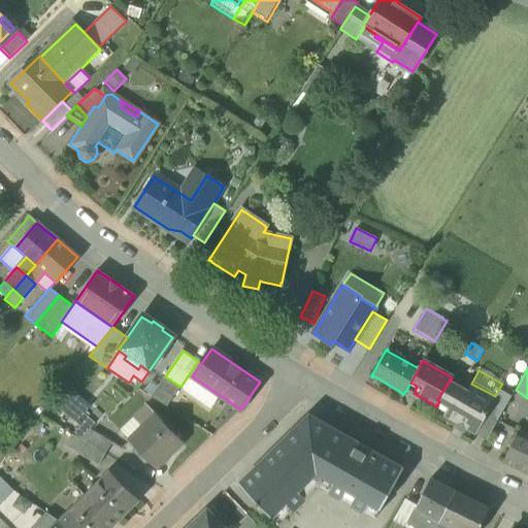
[(151,397),(166,407),(180,387),(165,376),(151,397)]
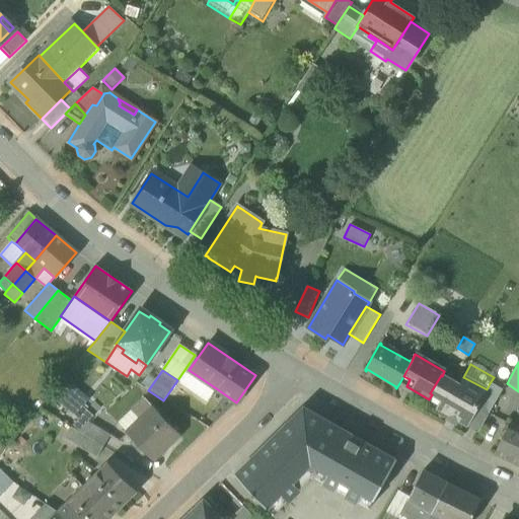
[(216,388),(189,370),(179,384),(207,402),(216,388)]
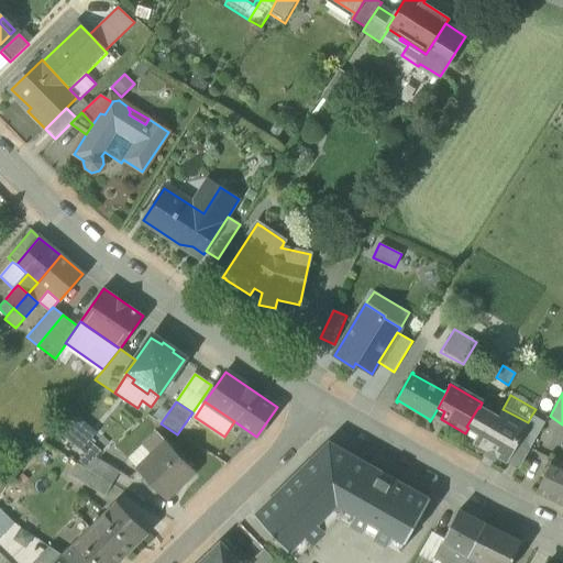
[(497,418),(479,408),(478,407),(466,427),(468,428),(478,433),(473,443),(507,463),(518,444),(529,423),(528,422),(503,409),(497,418)]
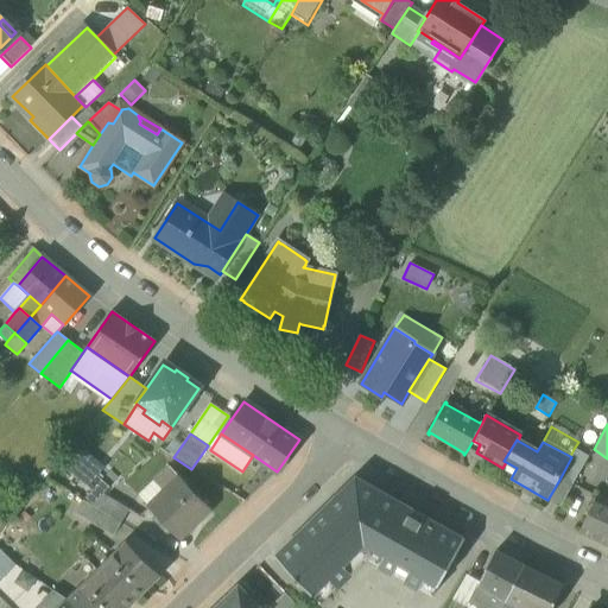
[(468,449),(476,453),(480,444),(473,441),(468,449)]
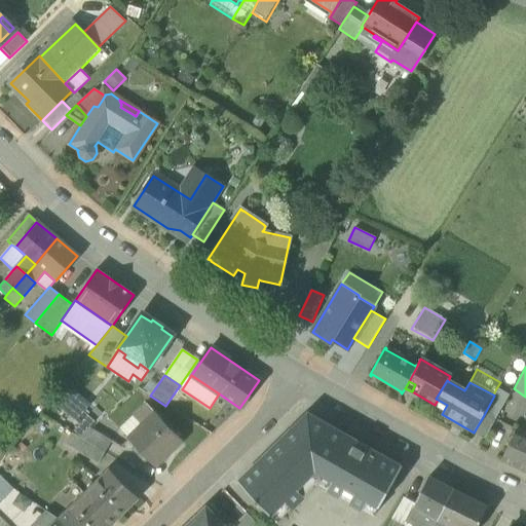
[(61,409),(74,392),(64,384),(50,400),(61,409)]
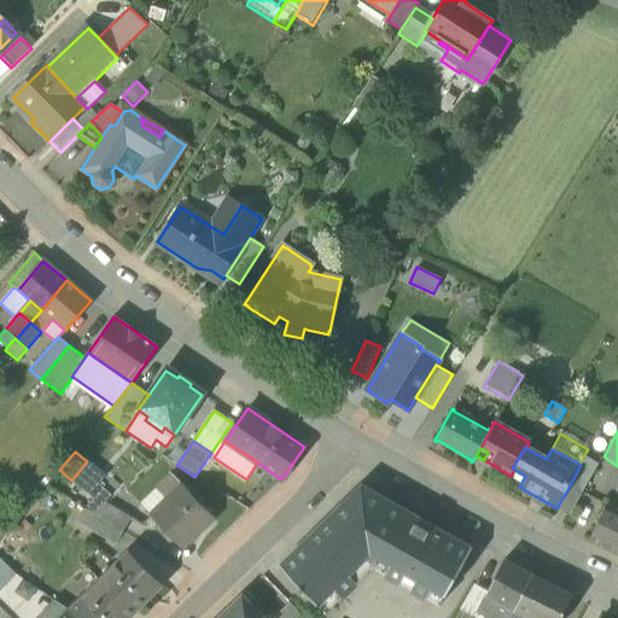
[(581,495),(598,465),(583,456),(579,464),(581,465),(569,488),(581,495)]
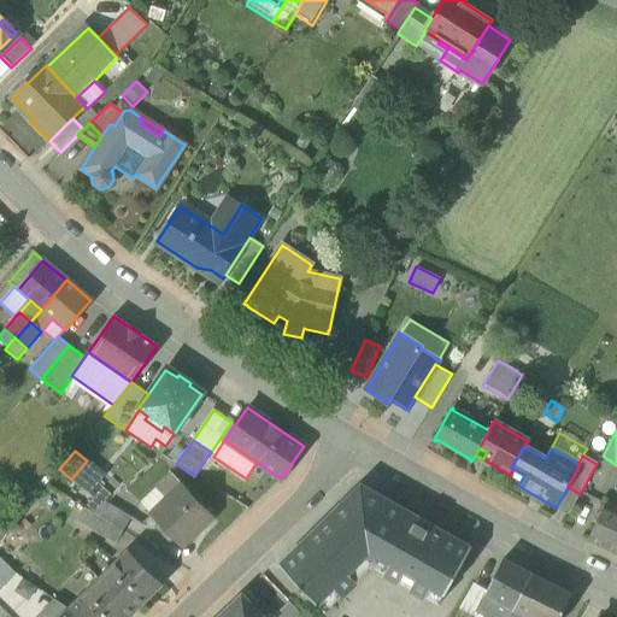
[(105,476),(87,460),(71,480),(89,494),(105,476)]
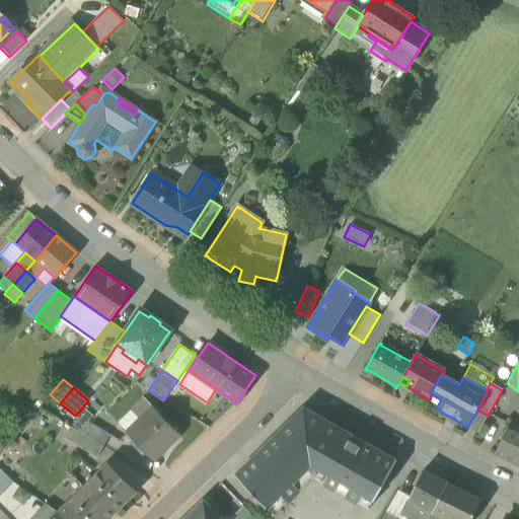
[(130,410),(139,420),(153,406),(144,396),(130,410)]
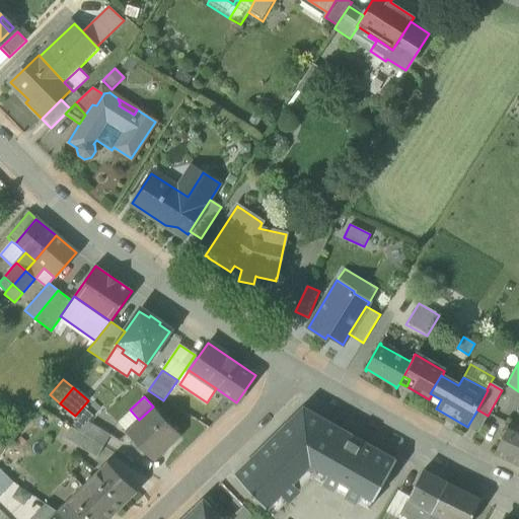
[(126,432),(152,459),(178,434),(153,406),(139,420),(126,432)]
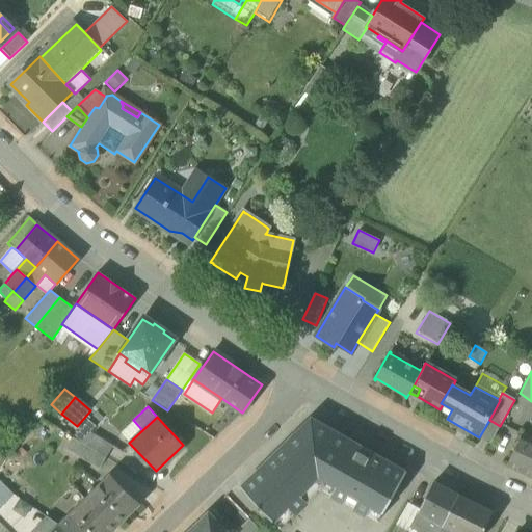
[(89,419),(76,435),(83,442),(97,425),(89,419)]
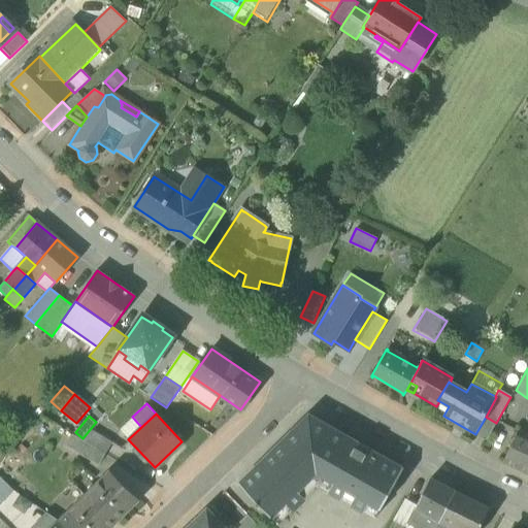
[(141,427),(132,417),(119,429),(128,439),(141,427)]
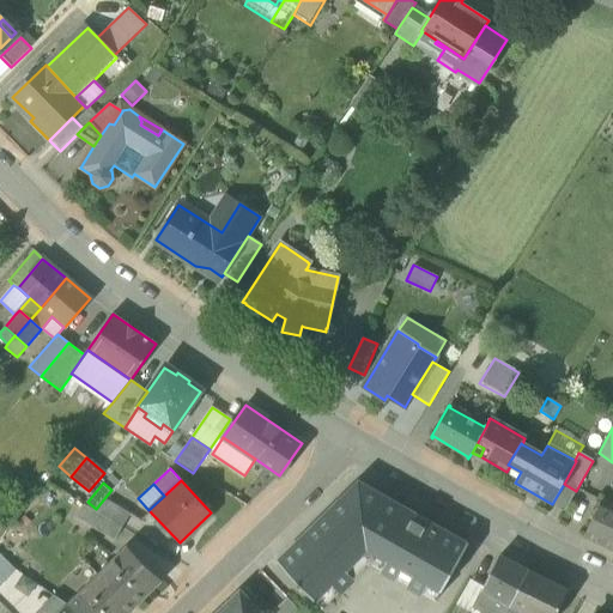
[(301,586),(322,608),(368,564),(370,564),(436,601),(467,545),(453,536),(449,542),(378,502),(382,496),(372,491),(372,492),(358,484),(347,496),(346,495),(339,502),(345,507),(302,548),(297,544),(278,563),(297,582),(296,583),(299,587),(301,586)]
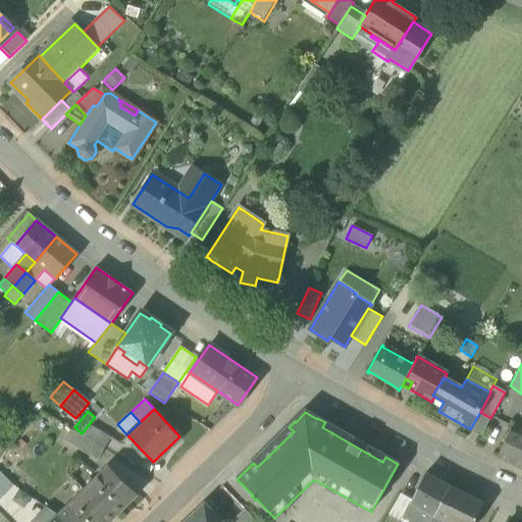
[(490,418),(480,412),(470,429),(480,434),(490,418)]
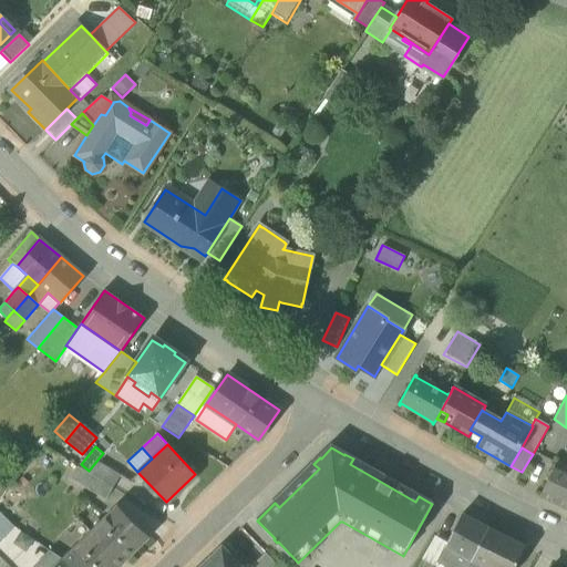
[(419,496),(353,459),(350,464),(415,502),(419,496)]
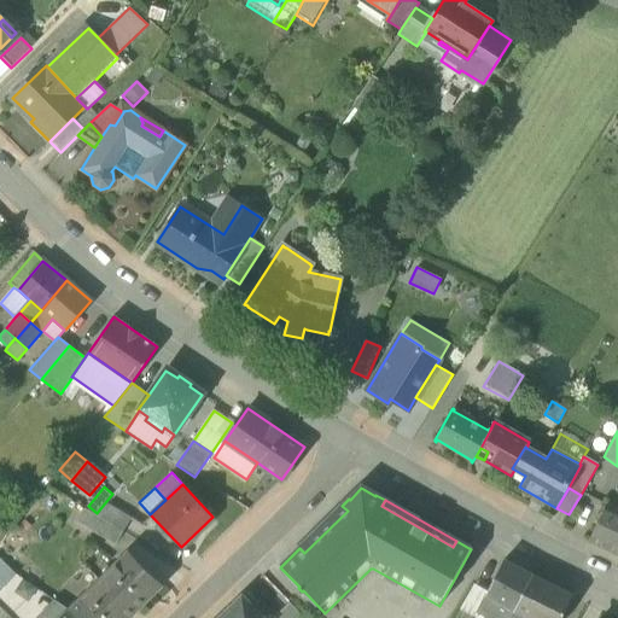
[(97,513),(94,516),(123,532),(132,518),(108,503),(97,513)]
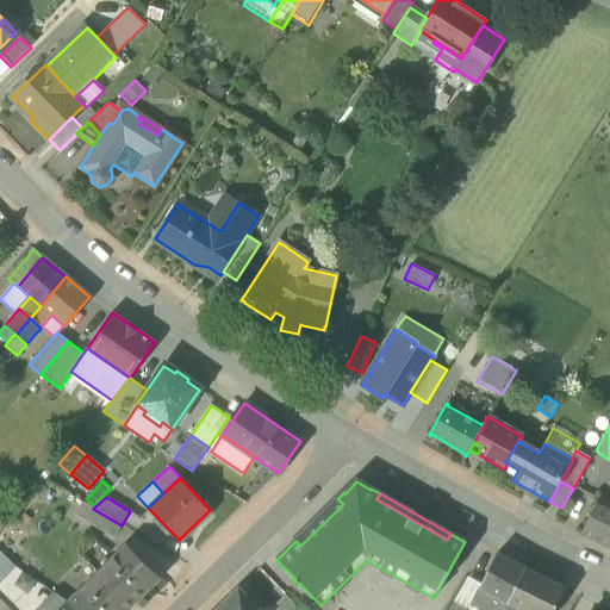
[(582,534),(609,547),(609,503),(598,498),(582,534)]
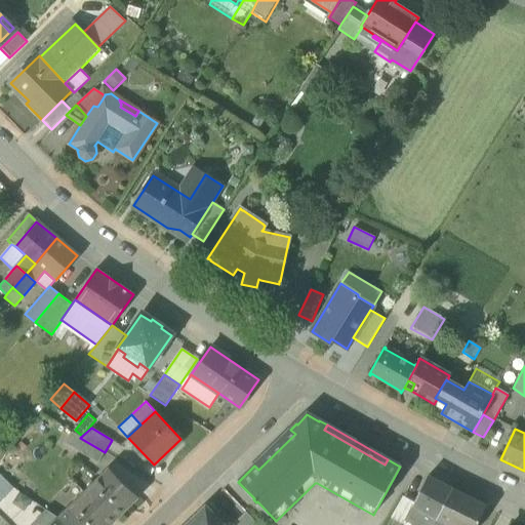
[(290,430),(254,466),(258,470),(295,434),(290,430)]
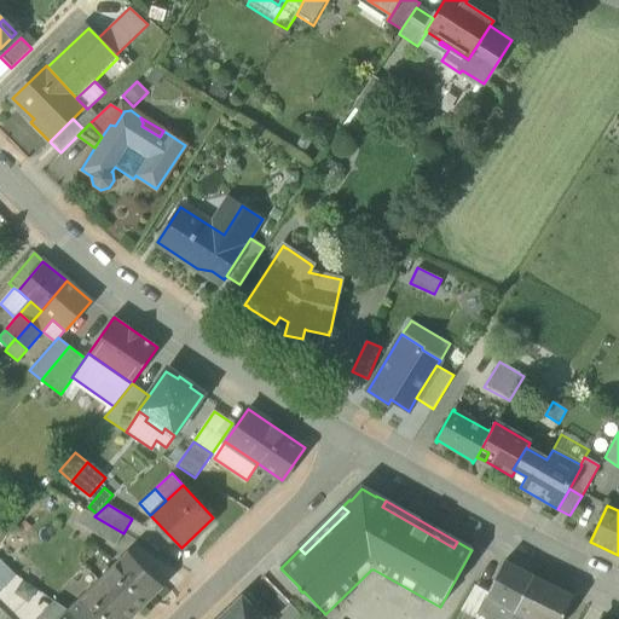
[(115,547),(123,533),(94,516),(86,510),(77,524),(115,547)]
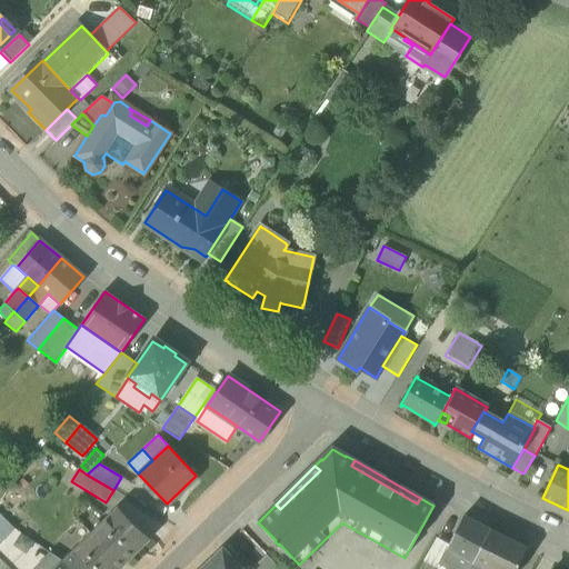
[(119,507),(63,562),(70,568),(117,568),(149,538),(119,507)]
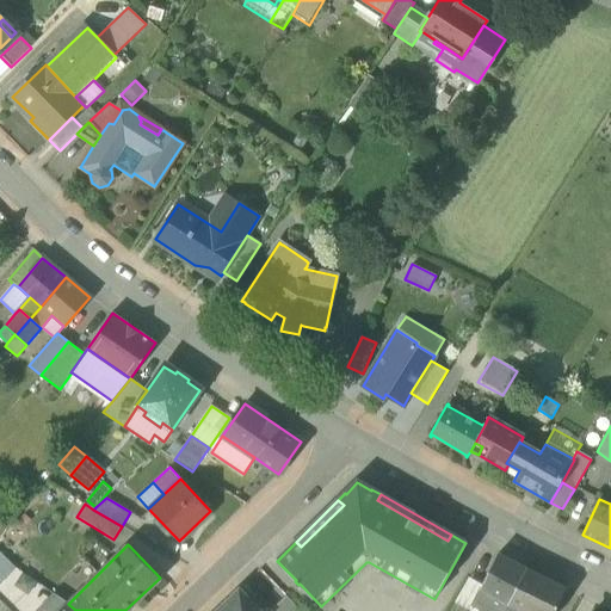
[(0,553),(0,575),(4,579),(16,567),(0,553)]
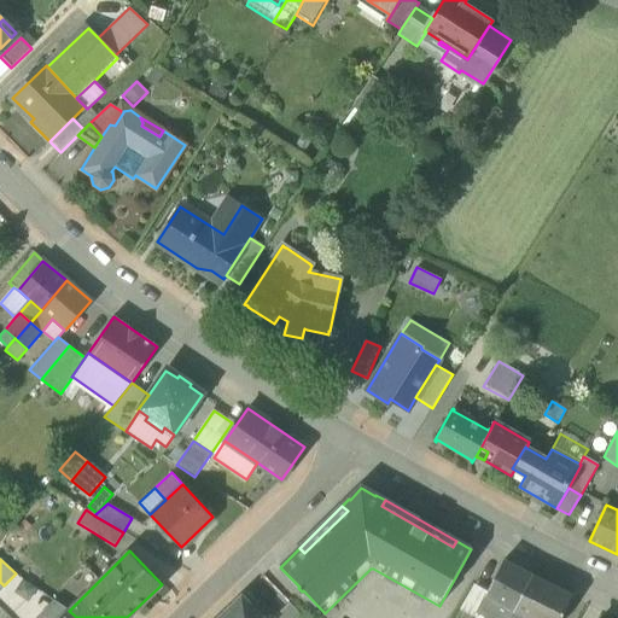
[(509,617),(514,610),(531,576),(503,560),(488,592),(485,595),(487,596),(479,611),(488,614),(485,617),(509,617)]
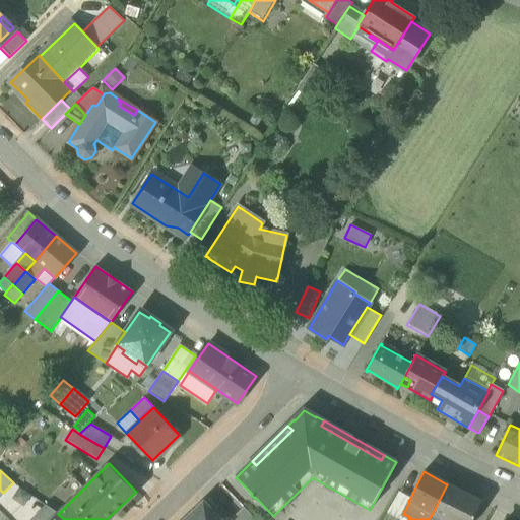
[(472,519),(481,501),(447,484),(433,513),(446,519),(472,519)]
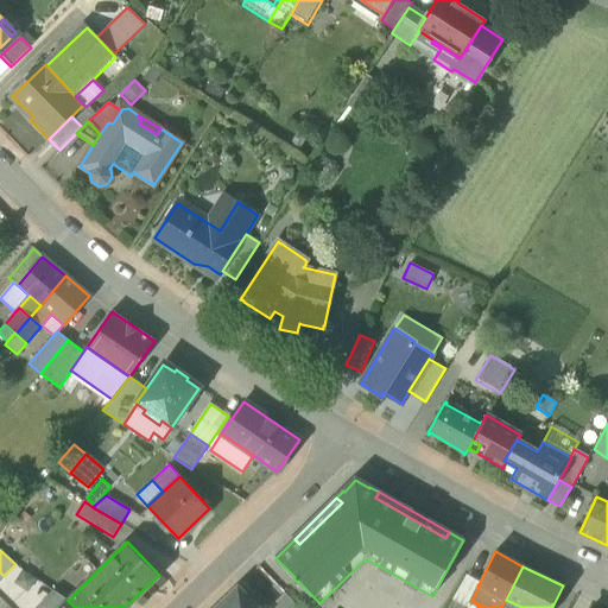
[(477,586),(480,582),(467,575),(453,600),(466,606),(468,607),(472,601),(479,587),(477,586)]
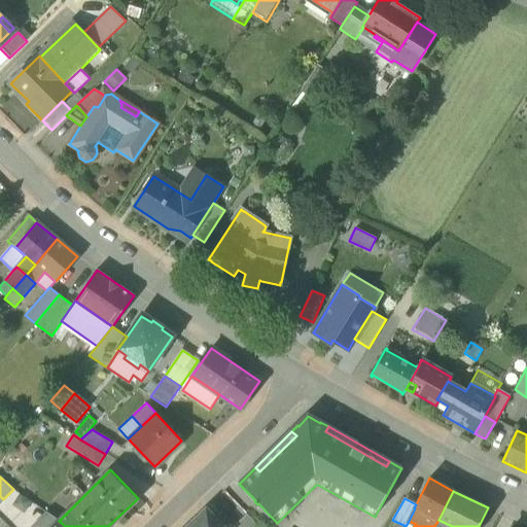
[(186,526),(224,526),(207,508),(186,526)]
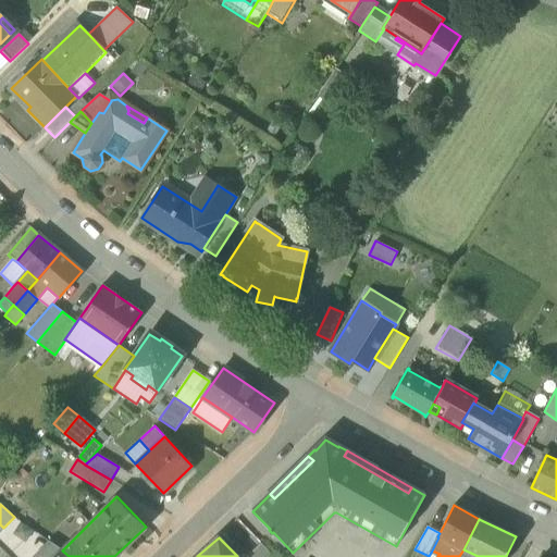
[(34,556),(54,556),(62,551),(50,542),(34,556)]
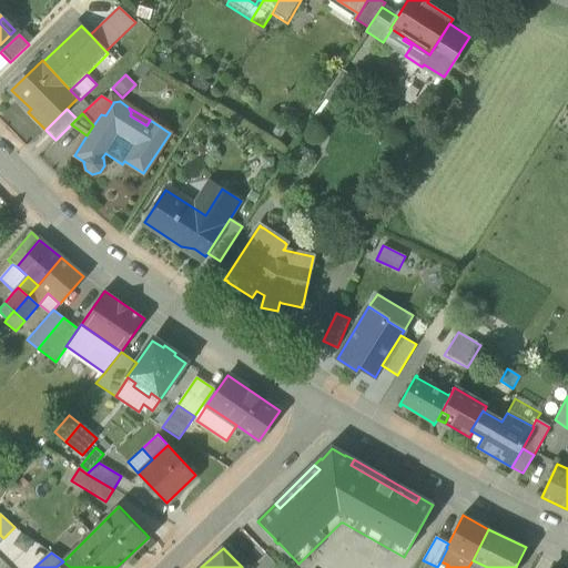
[(251,567),(279,567),(265,554),(251,567)]
